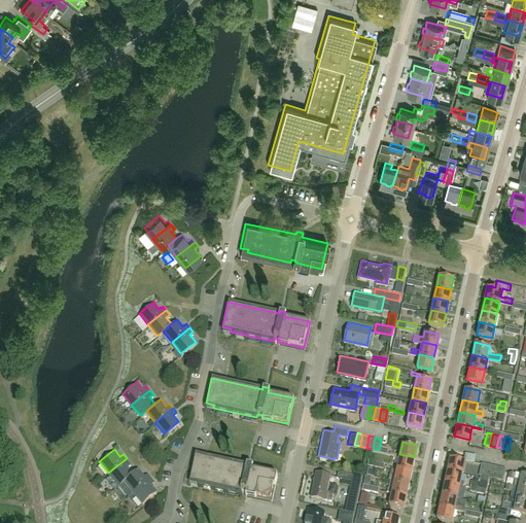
[(246,464),(195,454),(194,460),(189,479),(198,480),(197,483),(240,493),(241,490),(245,491),(245,493),(271,499),(277,474),(251,467),(252,463),(249,462),(246,462),(246,464)]
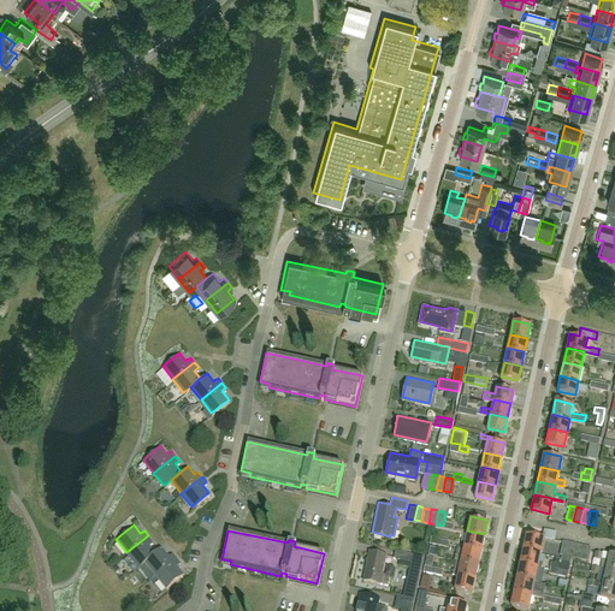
[(465,545),(482,549),(484,534),(467,531),(465,545)]
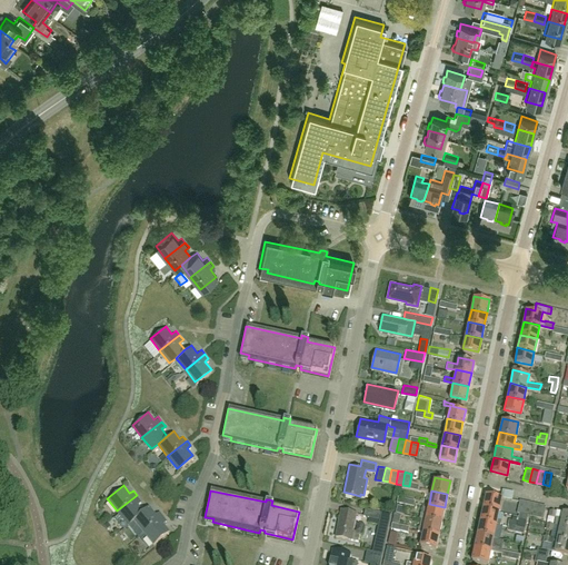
[(484,506),(499,509),(501,496),(486,493),(484,506)]
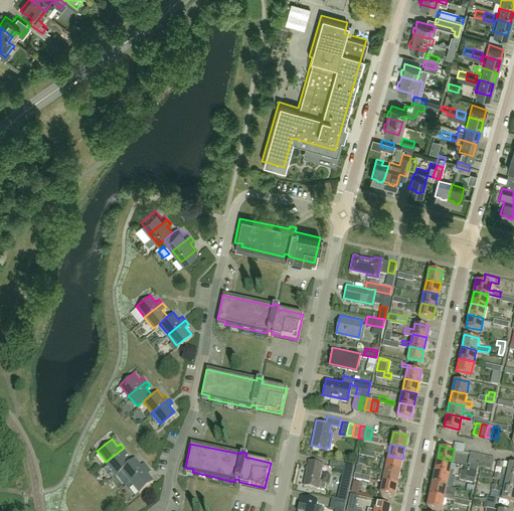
[(115,473),(120,468),(129,461),(124,455),(127,452),(124,448),(106,462),(115,473)]
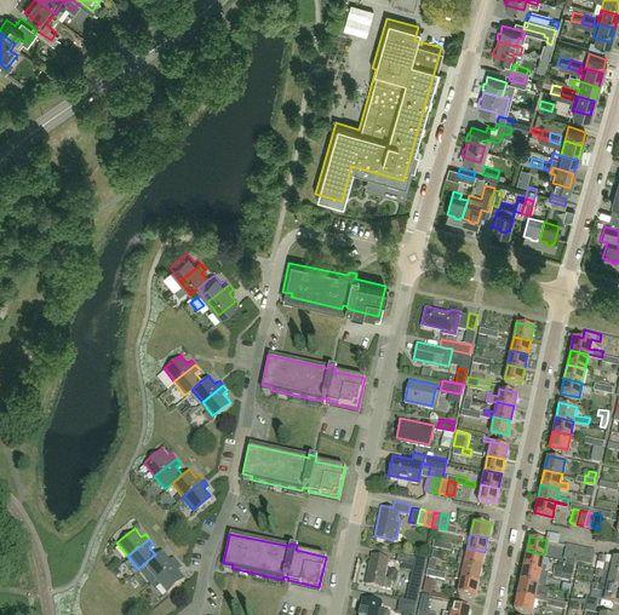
[(565,556),(569,557),(573,544),(566,541),(562,556),(565,556)]
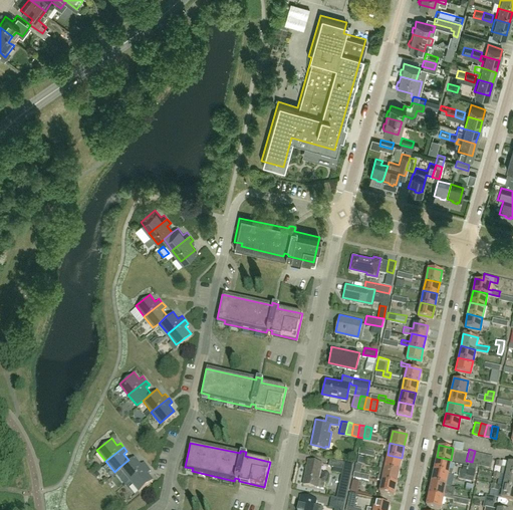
[(481,452),(475,451),(472,462),(476,463),(478,464),(481,452)]
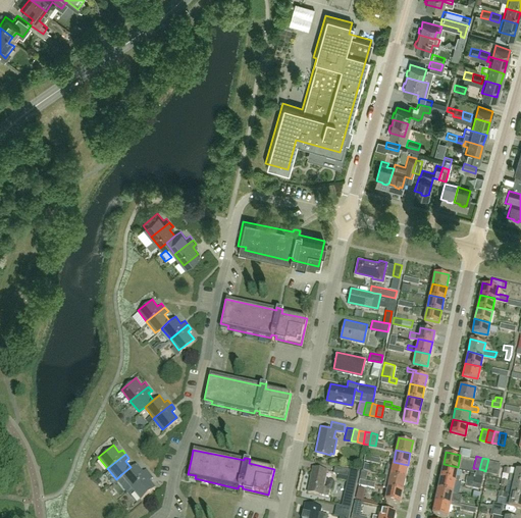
[(486,471),(491,472),(495,460),(488,459),(485,471),(486,471)]
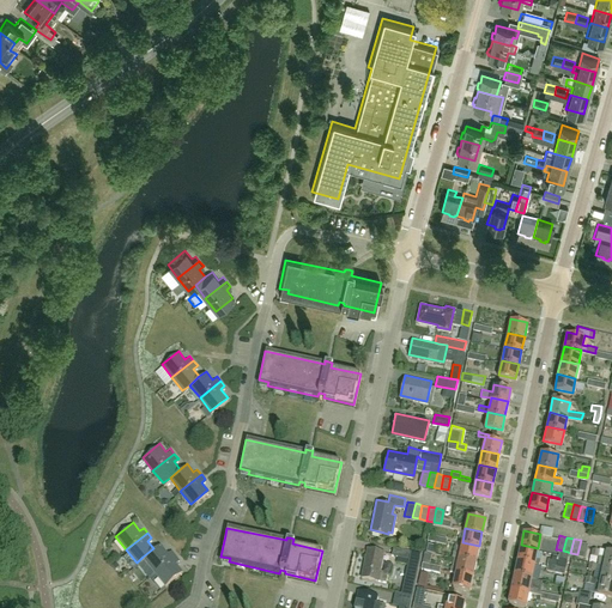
[(587,541),(581,540),(577,554),(585,555),(587,541)]
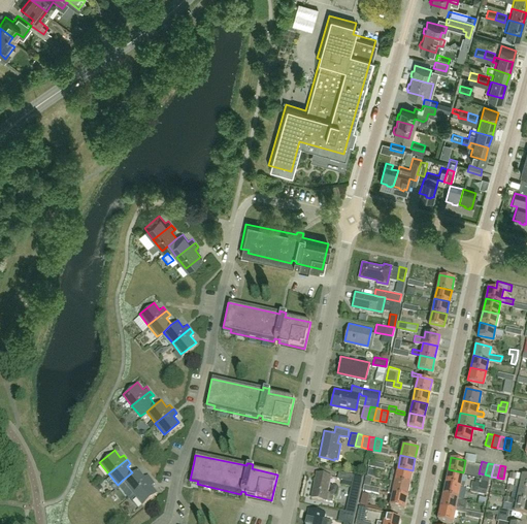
[(132,472),(123,480),(132,491),(151,477),(146,472),(143,475),(137,467),(132,472)]
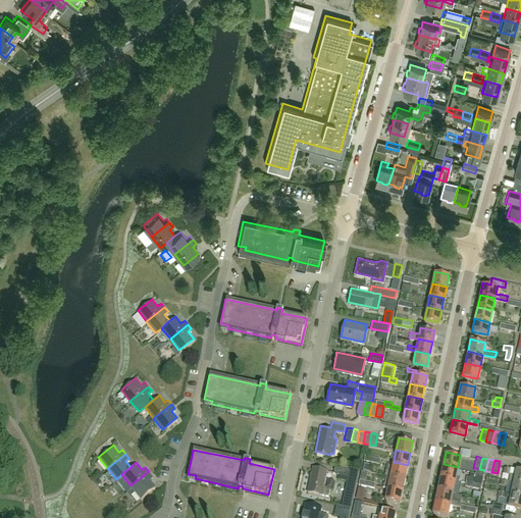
[(394,462),(392,469),(384,468),(383,473),(391,474),(405,477),(408,465),(394,462)]
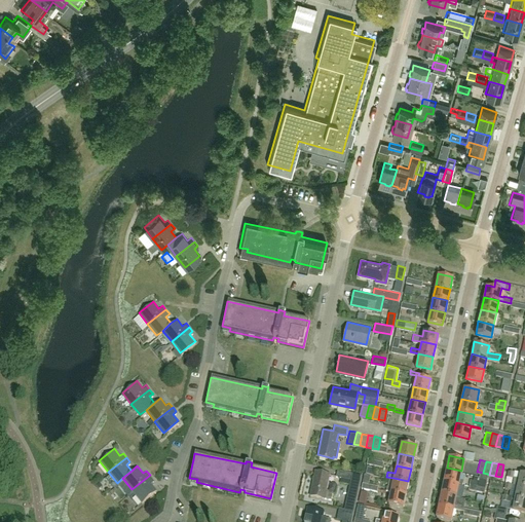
[(360,476),(361,473),(337,468),(335,475),(340,476),(349,478),(355,479),(357,475),(360,476)]
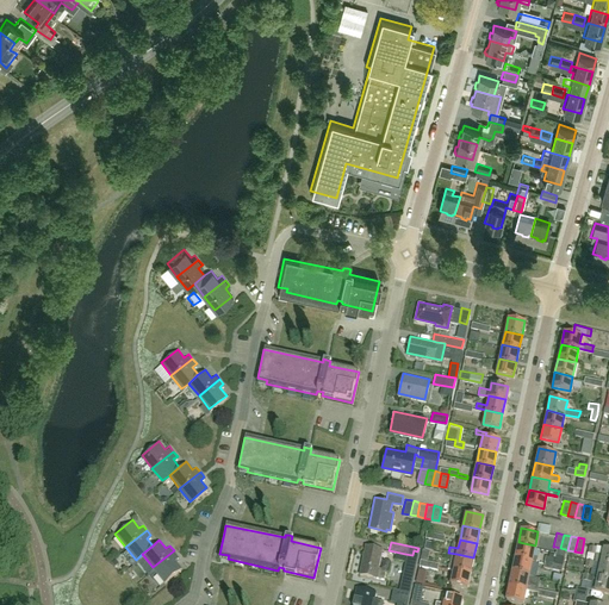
[(535,546),(519,542),(515,556),(532,560),(535,560),(536,555),(533,554),(535,546)]
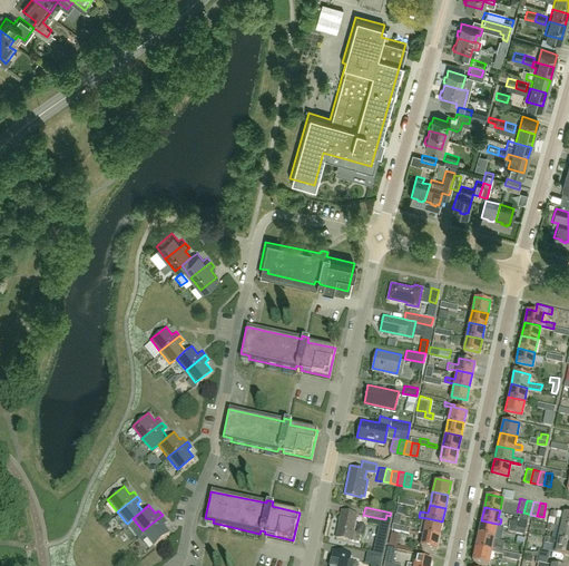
[(335,535),(359,539),(360,530),(353,529),(356,511),(341,508),(335,535)]
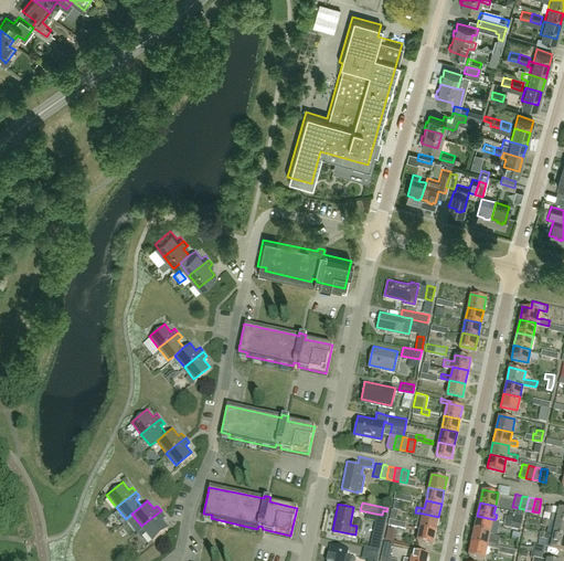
[(397,508),(391,507),(389,517),(395,518),(395,517),(397,508)]
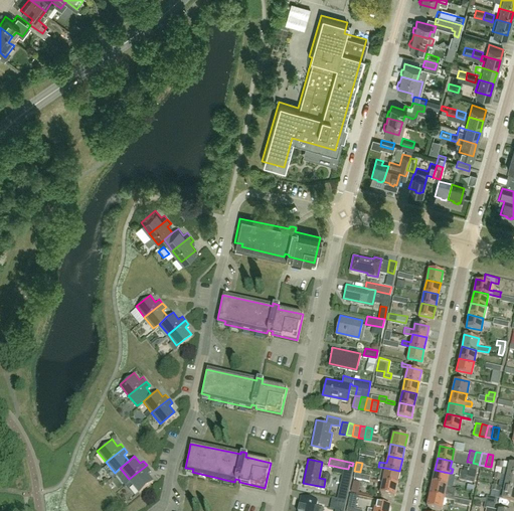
[(508,467),(503,465),(502,466),(501,472),(507,473),(506,474),(513,475),(513,462),(509,462),(508,467)]
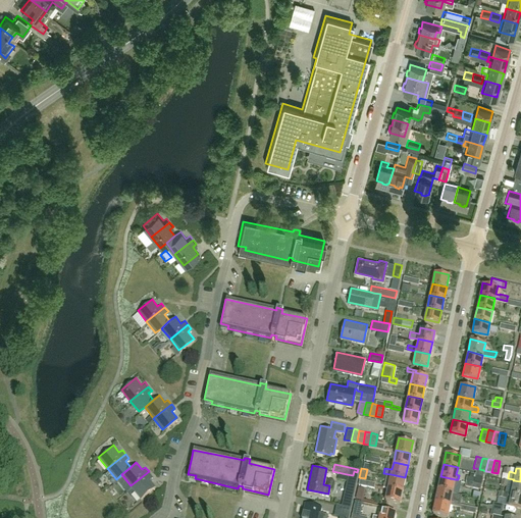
[(152,475),(149,471),(131,485),(140,497),(154,484),(149,478),(152,475)]
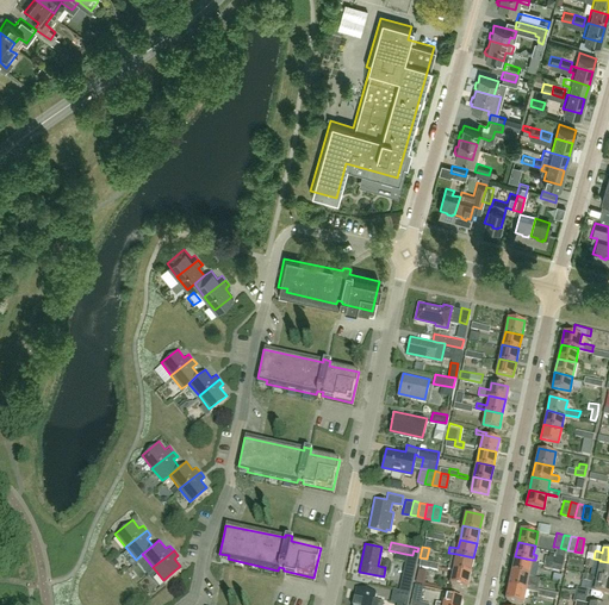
[(554,555),(553,561),(563,562),(564,555),(554,553),(554,555)]
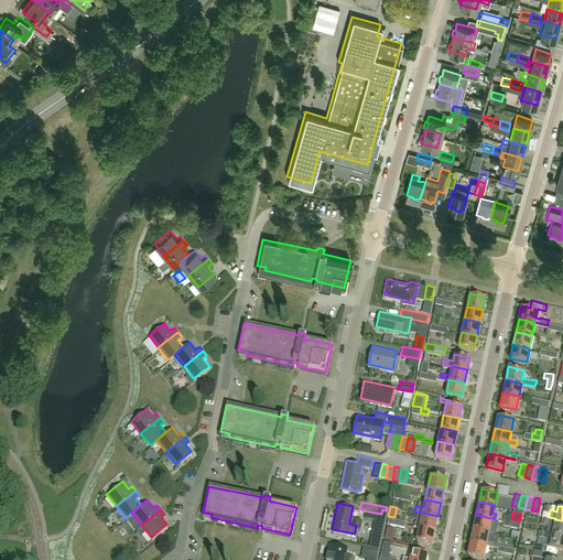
[(420,526),(434,529),(437,516),(422,513),(420,520),(414,519),(413,524),(419,526),(420,526)]
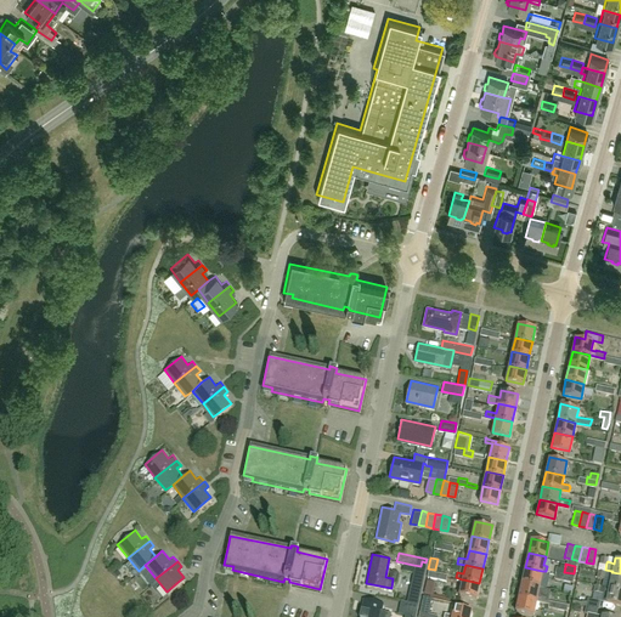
[(540,584),(542,571),(525,567),(523,581),(540,584)]
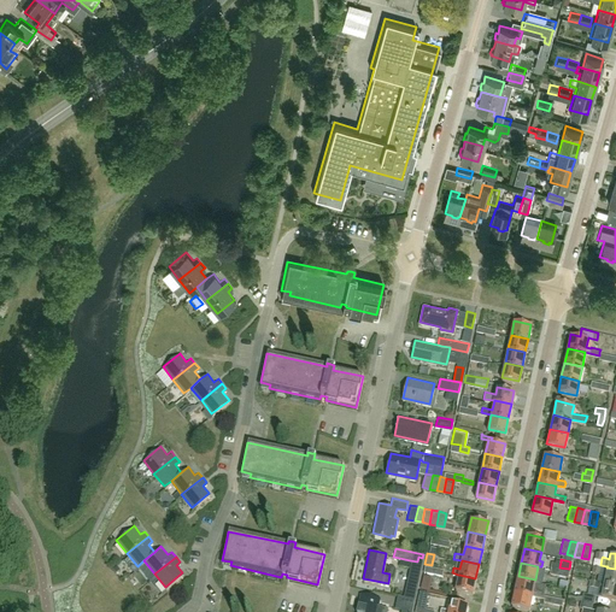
[(615,569),(606,568),(604,581),(615,583),(615,569)]
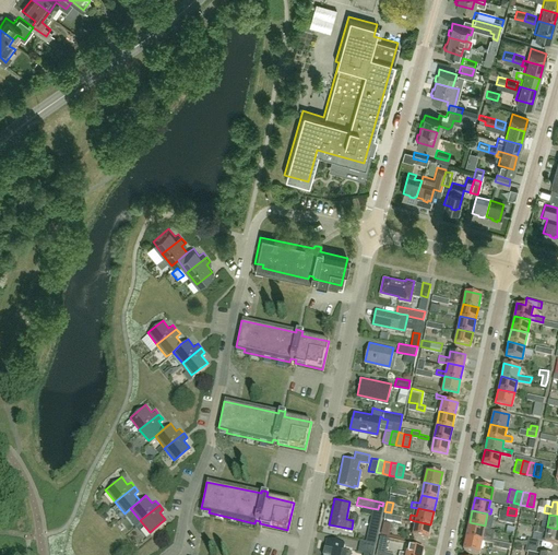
[(416,521),(415,521),(413,533),(428,536),(430,524),(416,521)]
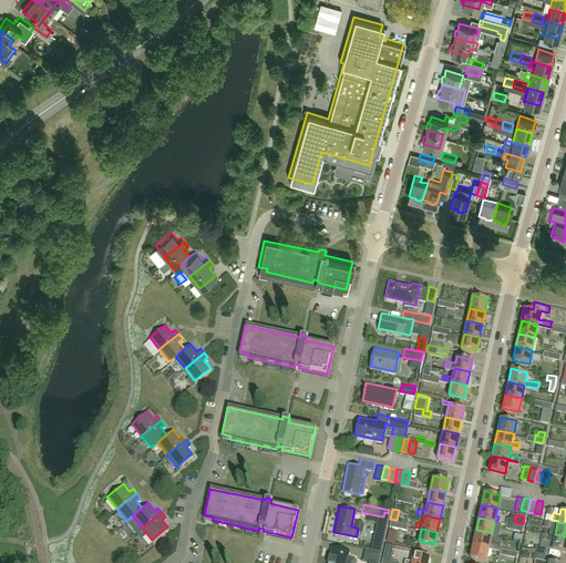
[(490,542),(492,533),(476,530),(473,543),(489,546),(500,549),(498,552),(507,554),(508,548),(496,545),(497,543),(490,542)]
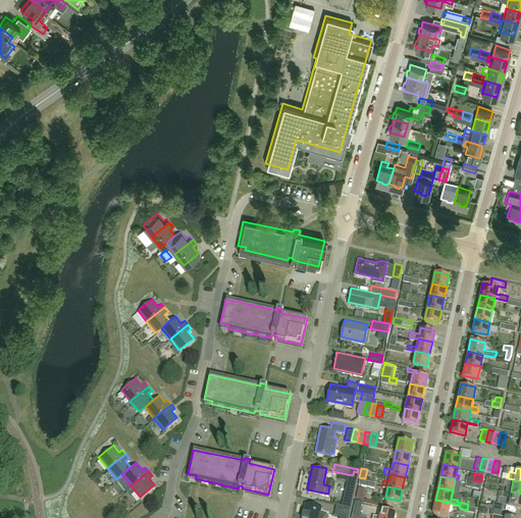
[(520,506),(520,494),(511,491),(499,488),(498,495),(506,497),(505,503),(508,504),(520,506)]
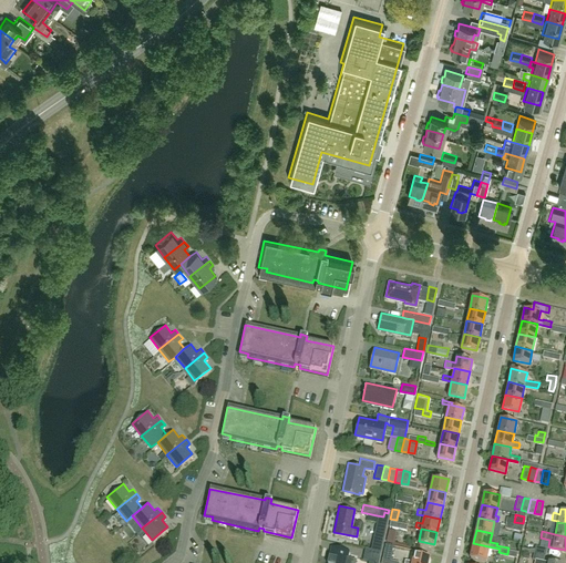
[(383,548),(382,555),(390,558),(393,543),(386,542),(383,548)]
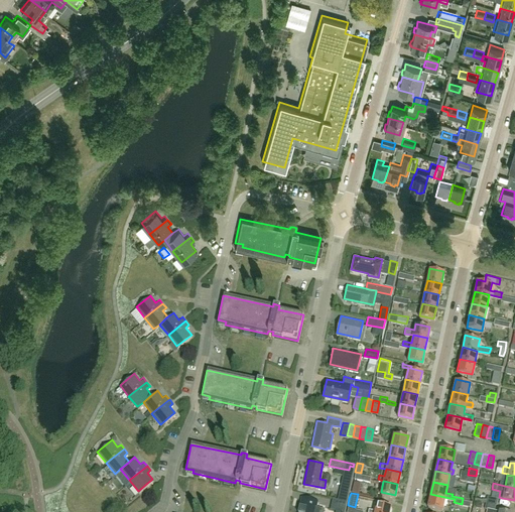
[(444,497),(430,494),(427,506),(441,509),(444,497)]
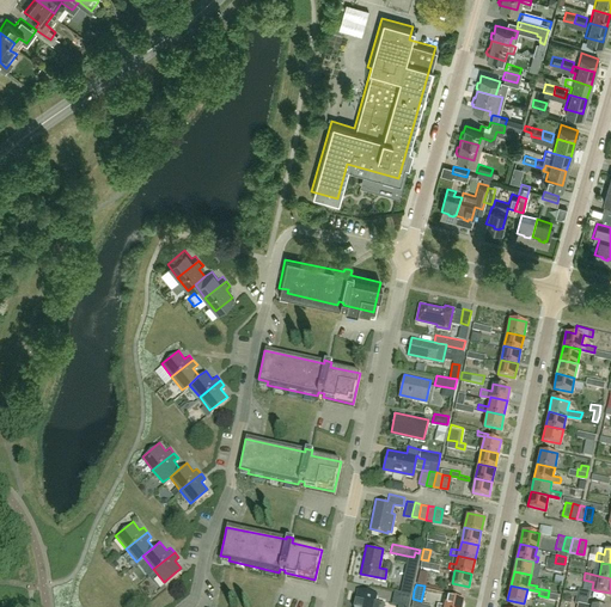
[(575,593),(588,595),(590,588),(578,586),(575,593)]
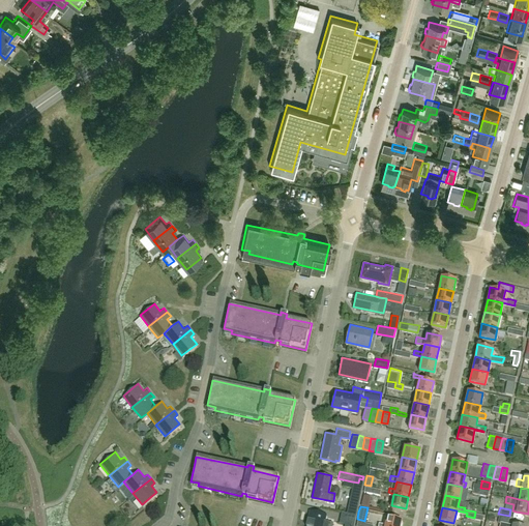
[(309,508),(304,525),(330,525),(332,519),(325,518),(326,513),(309,508)]
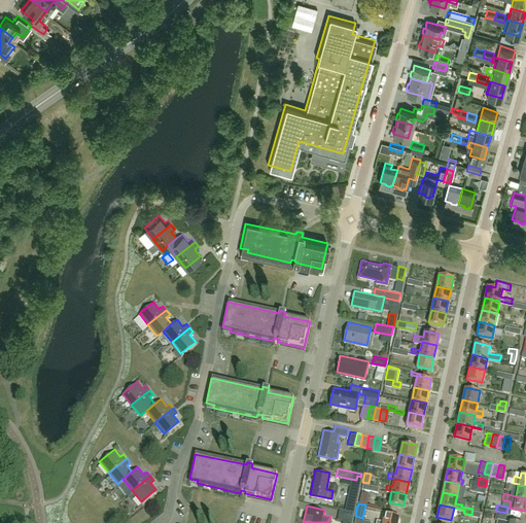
[(523,522),(504,519),(506,513),(495,511),(494,517),(497,518),(495,522),(523,522)]
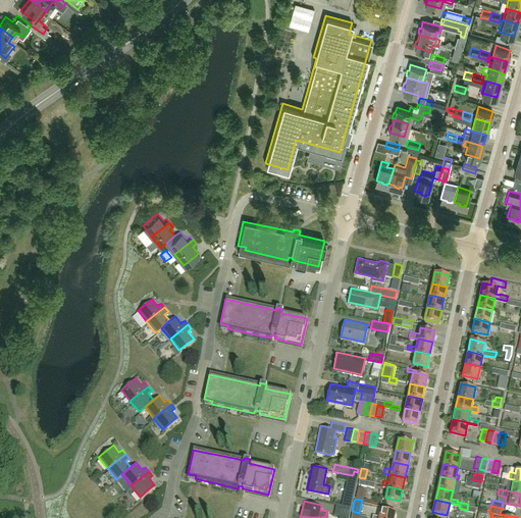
[(394,517),(396,511),(381,508),(378,507),(377,514),(372,513),(371,517),(394,517)]
